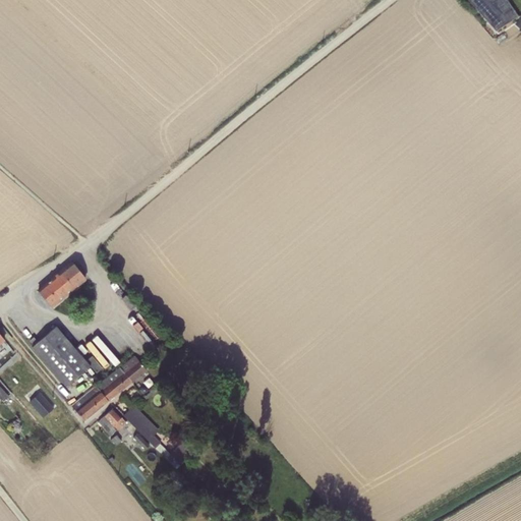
[(468,0),(497,32),(519,16),(507,0),(468,0)]
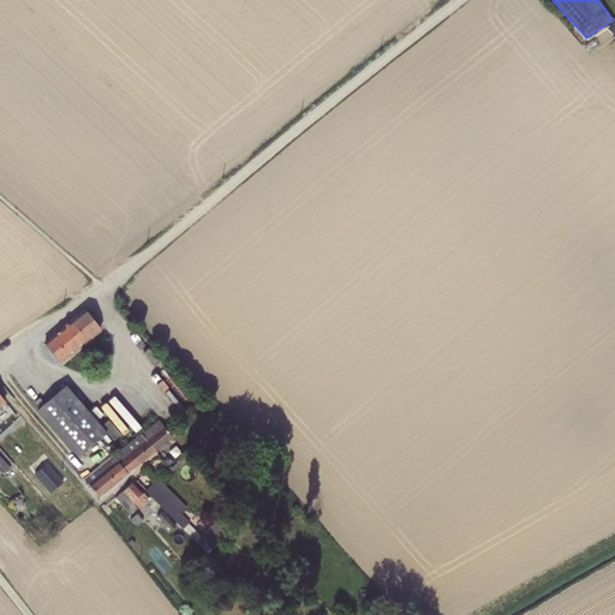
[(85,310),(45,342),(60,363),(101,329),(85,310)]
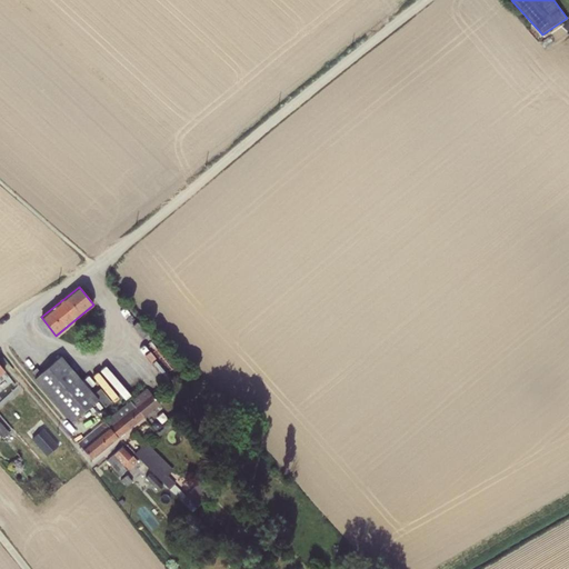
[(61,356),(33,379),(71,422),(98,399),(93,395),(61,356)]
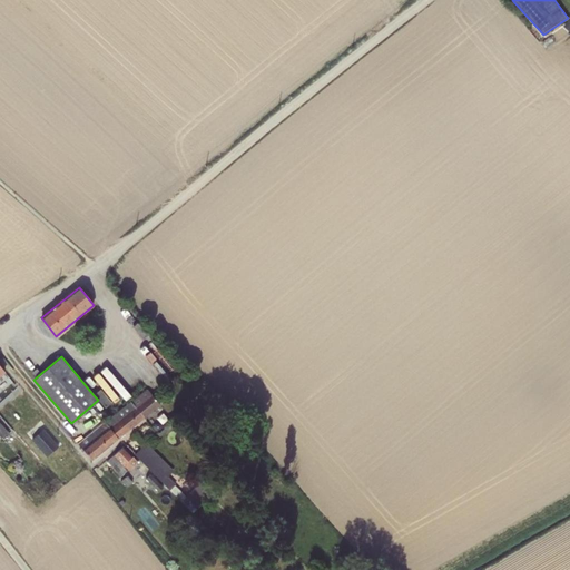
[(136,387),(140,383),(116,360),(111,364),(136,387)]
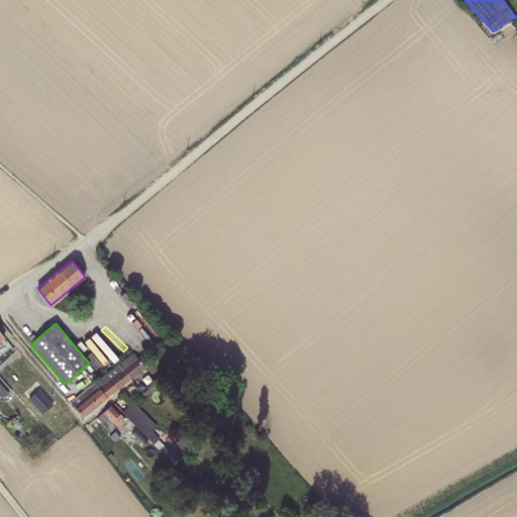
[(133,352),(118,364),(130,379),(144,367),(133,352)]
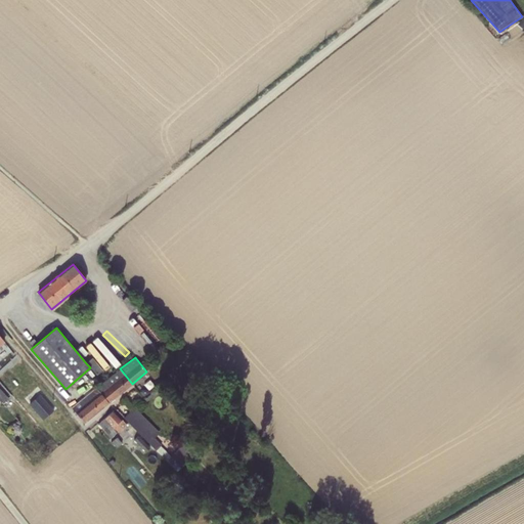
[(92,358),(86,363),(90,367),(96,376),(102,369),(92,358)]
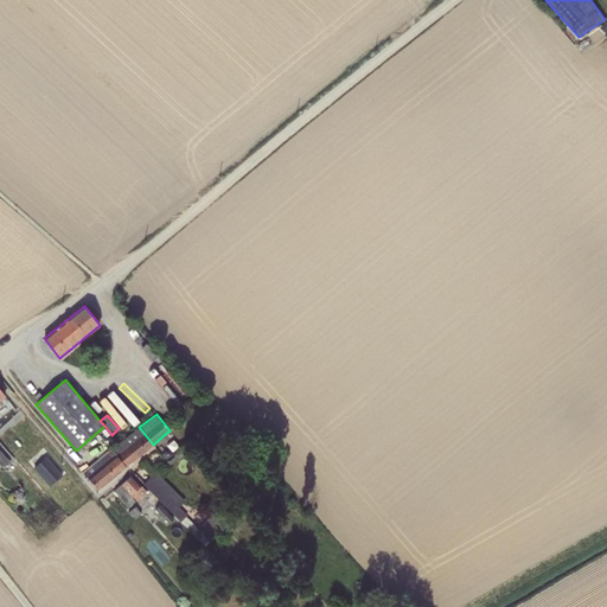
[(139,427),(110,448),(126,466),(153,445),(139,427)]
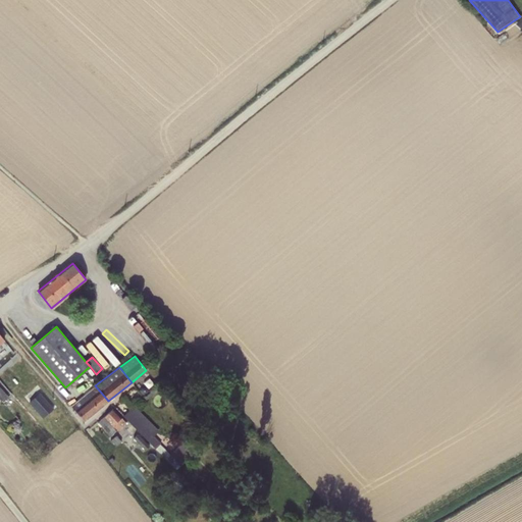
[(95,385),(69,407),(84,421),(108,401),(95,385)]
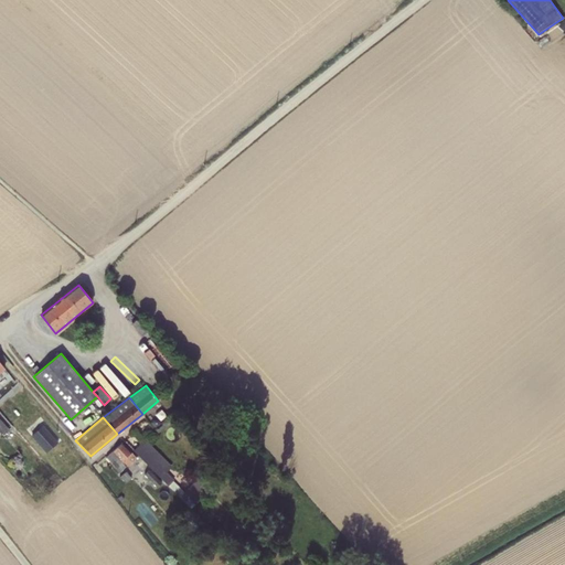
[(0,432),(2,435),(9,429),(0,419),(0,432)]
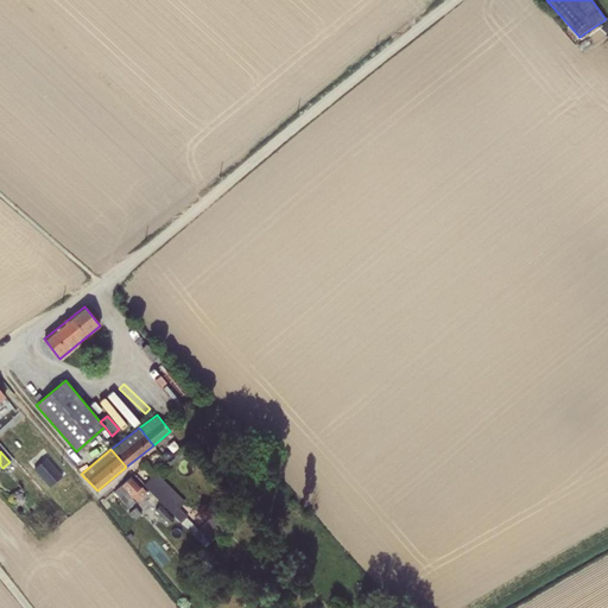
[(46,457),(33,469),(50,488),(63,477),(46,457)]
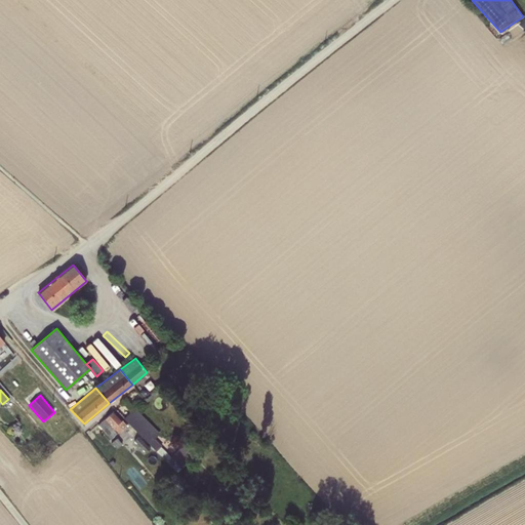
[(133,408),(124,418),(177,472),(209,441),(198,431),(171,457),(160,447),(161,446),(155,439),(158,436),(158,435),(158,433),(158,432),(133,408)]
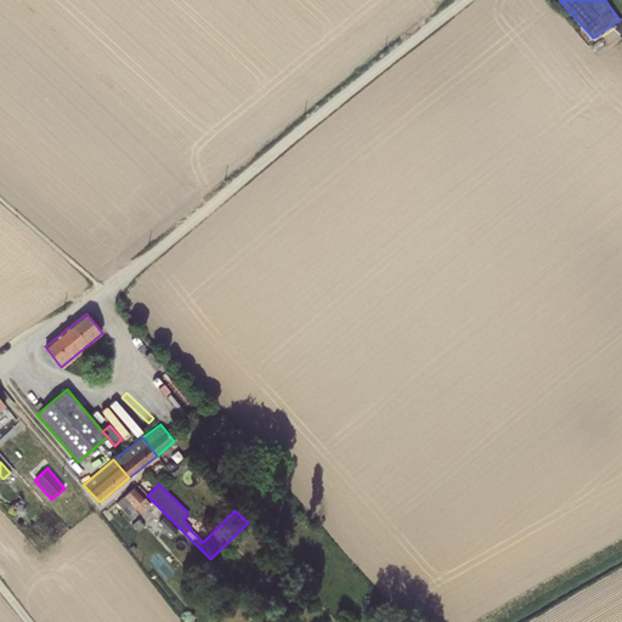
[(135,487),(117,503),(133,520),(150,504),(135,487)]
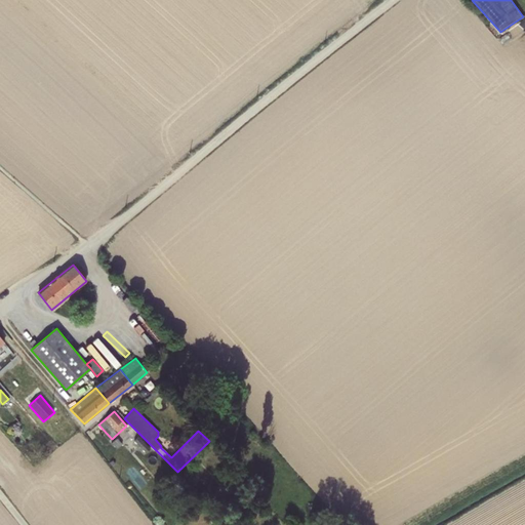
[(138,437),(133,441),(146,453),(150,449),(138,437)]
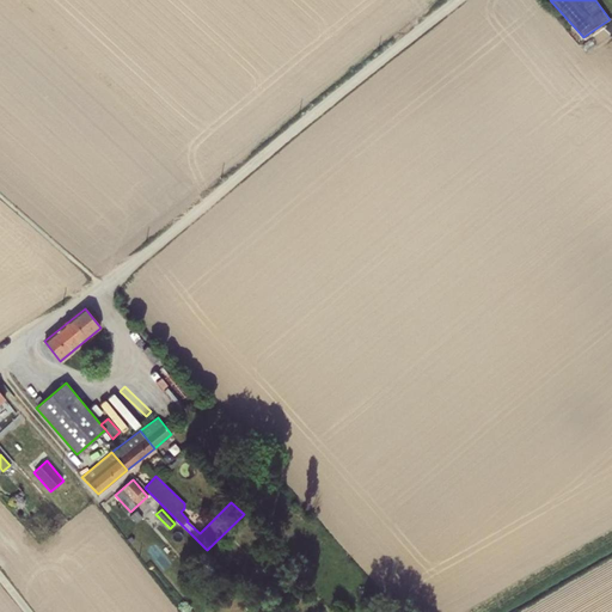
[(136,510),(129,516),(136,524),(142,518),(136,510)]
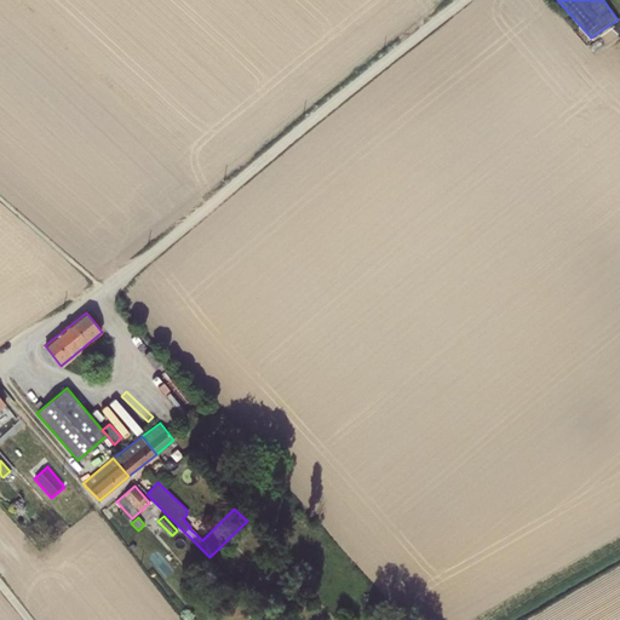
[(18,581),(12,585),(34,614),(40,609),(18,581)]
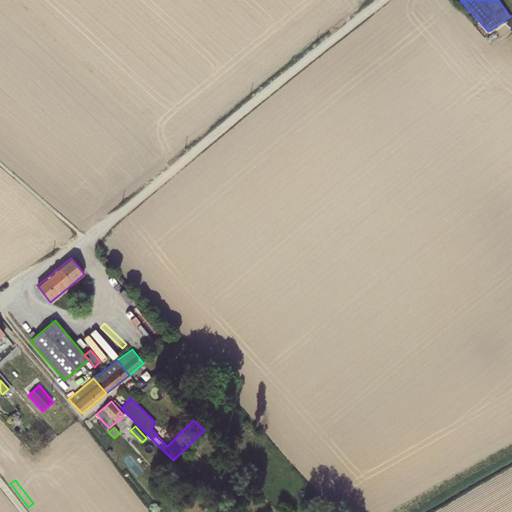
[(193,491),(183,500),(187,505),(197,496),(193,491)]
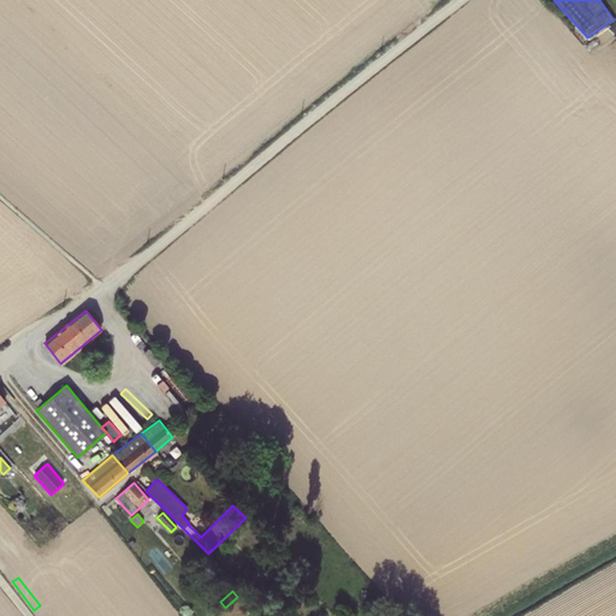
[(289,600),(283,605),(289,611),(298,604),(289,592),(285,596),(289,600)]
